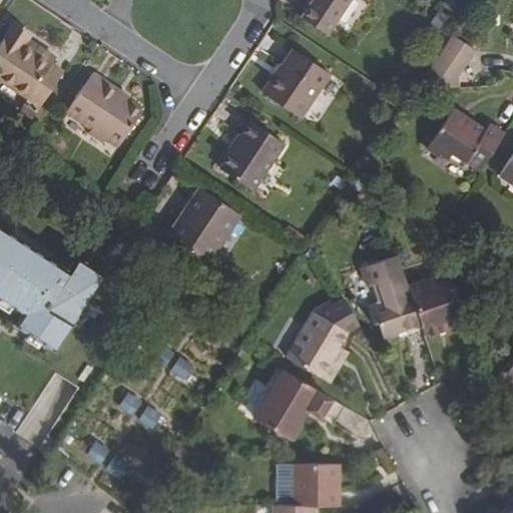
[(315,0),(303,20),(326,35),(349,0),(315,0)]
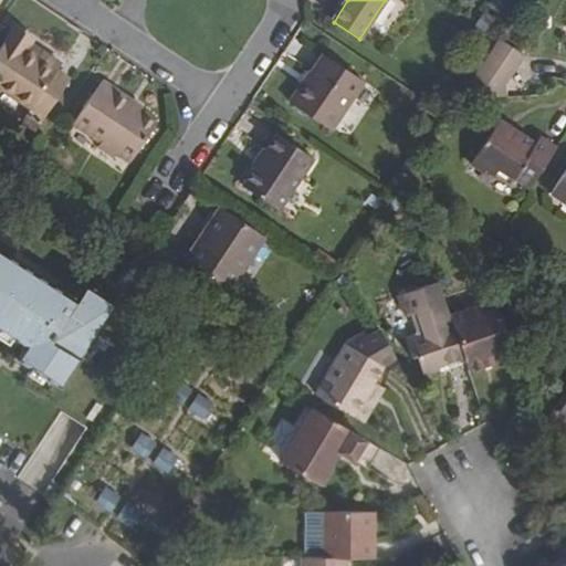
[(28,50),(32,43),(13,30),(0,49),(0,85),(32,107),(28,113),(42,122),(70,80),(59,72),(63,64),(45,52),(41,59),(28,50)]
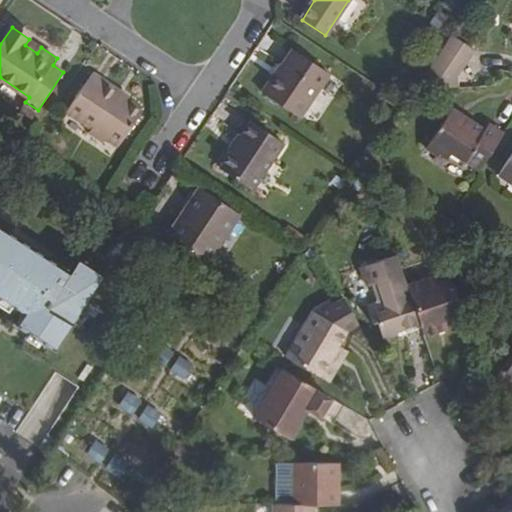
[(414,94),(458,90),(457,78),(475,52),(452,37),(450,39),(414,94)]
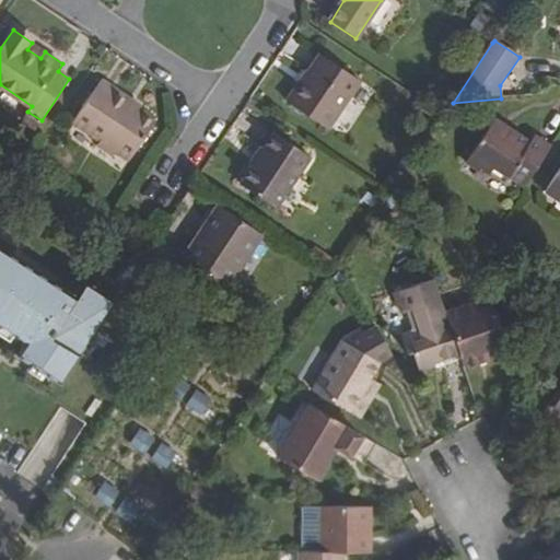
[(45,51),(32,43),(27,49),(41,58),(45,51)]
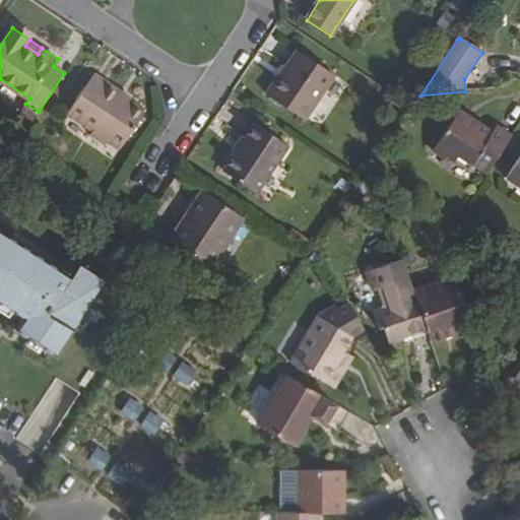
[(278,77),(266,94),(305,120),(334,75),(299,52),(280,78),(278,77)]
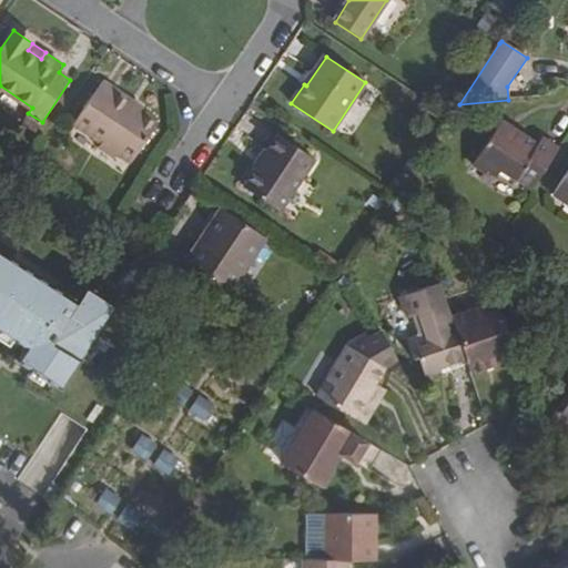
[(156,123),(140,113),(129,104),(132,100),(102,80),(74,122),(102,141),(99,145),(113,156),(117,152),(131,161),(156,123)]
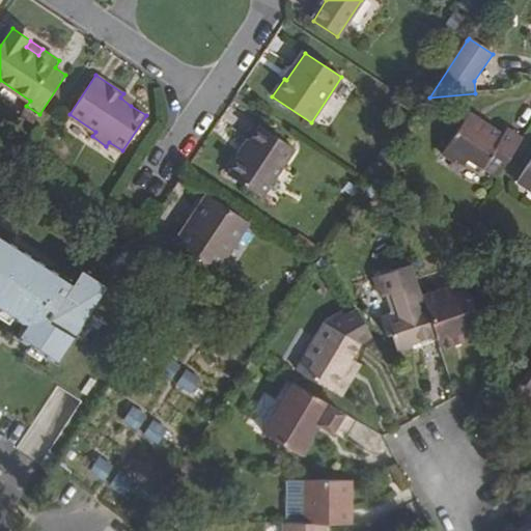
[(120,98),(131,106),(134,101),(123,93),(120,98)]
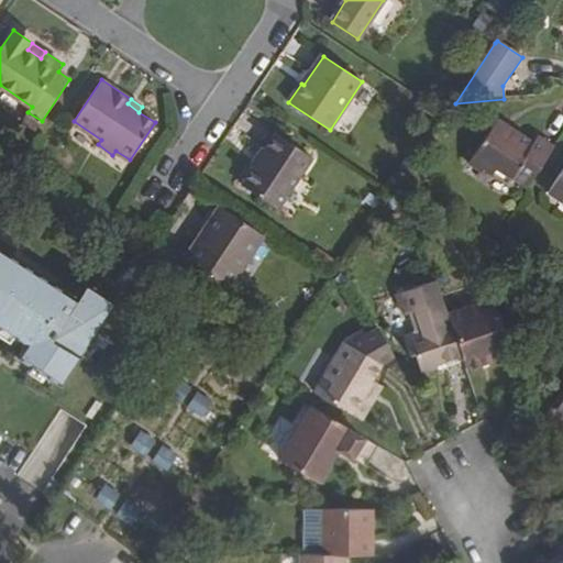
[(42,121),(28,112),(22,120),(35,130),(42,121)]
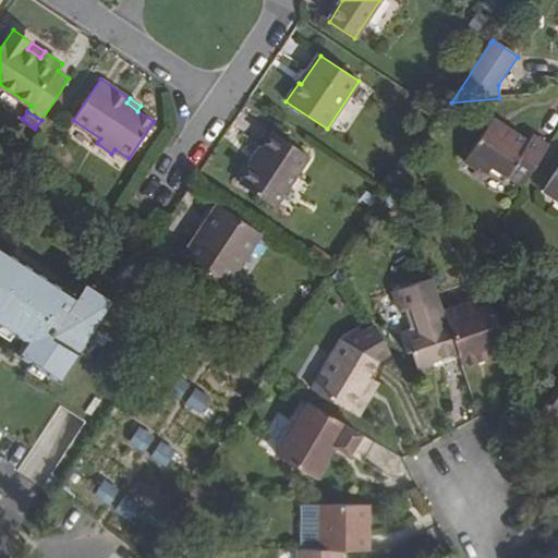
[(522,186),(549,146),(534,136),(530,143),(495,119),(466,161),(480,171),(482,168),(504,183),(508,177),(522,186)]
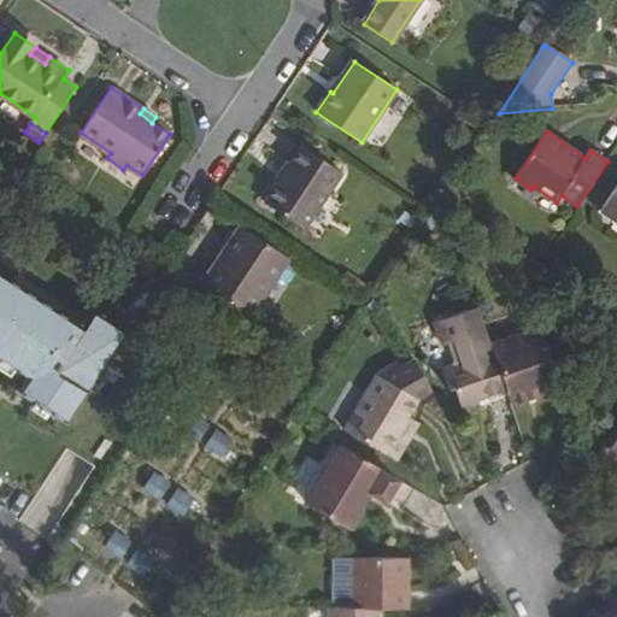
[(293,164),(266,204),(304,230),(341,174),(304,148),(293,164)]
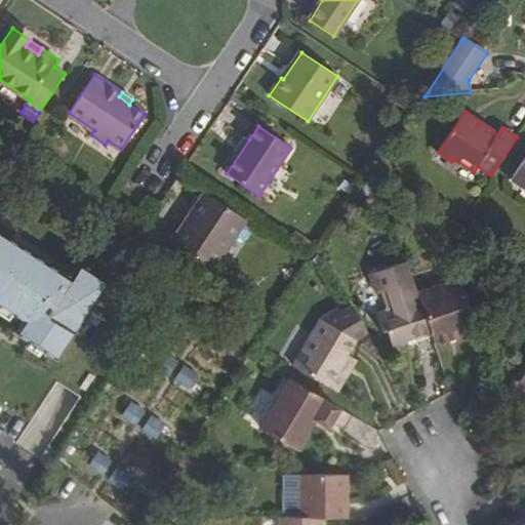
[(524,162),(514,178),(524,186),(524,162)]
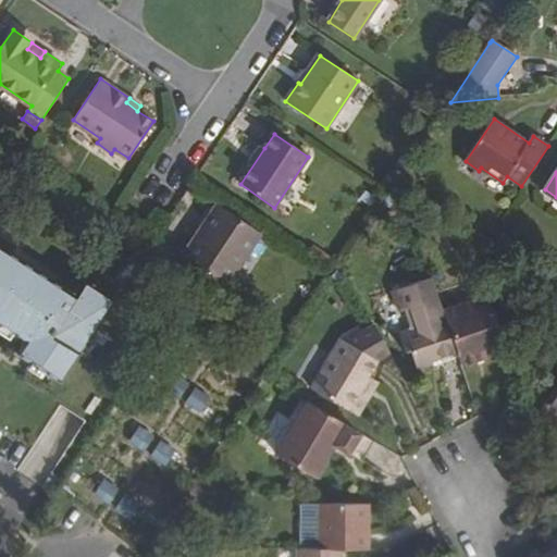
[(542,194),(556,203),(556,197),(545,189),(542,194)]
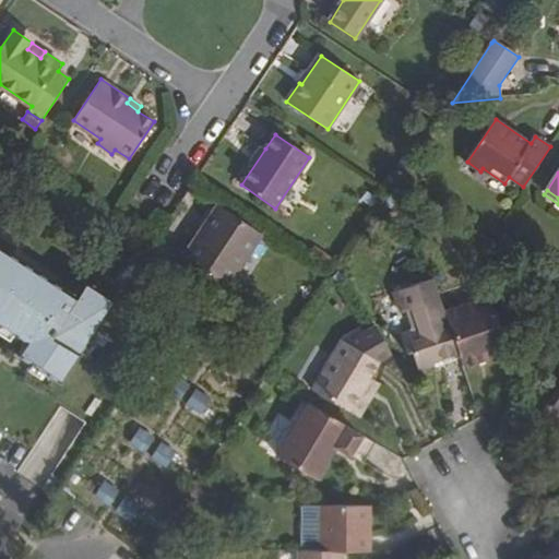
[(194,238),(180,261),(225,288),(259,236),(219,210),(199,241),(194,238)]
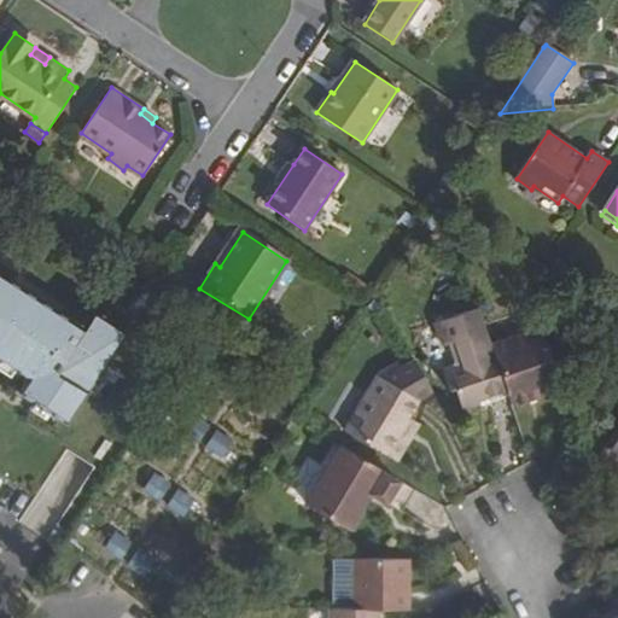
[(52,375),(38,401),(69,421),(128,332),(97,312),(86,328),(0,270),(0,264),(0,263),(0,356),(30,377),(35,380),(41,369),(52,375)]
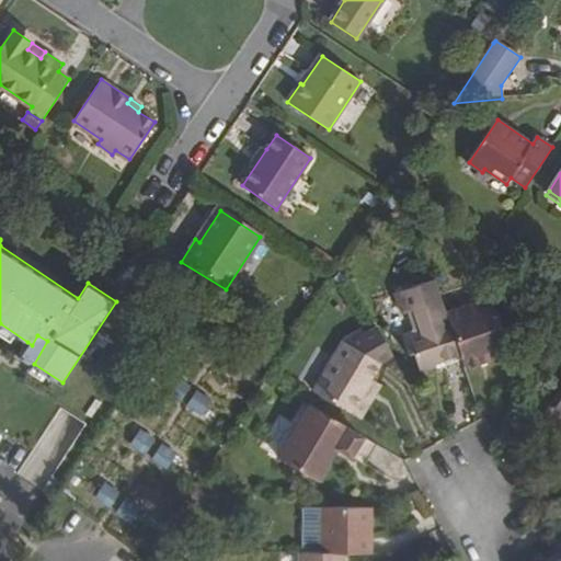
[(524,310),(522,274),(506,274),(508,310),(524,310)]
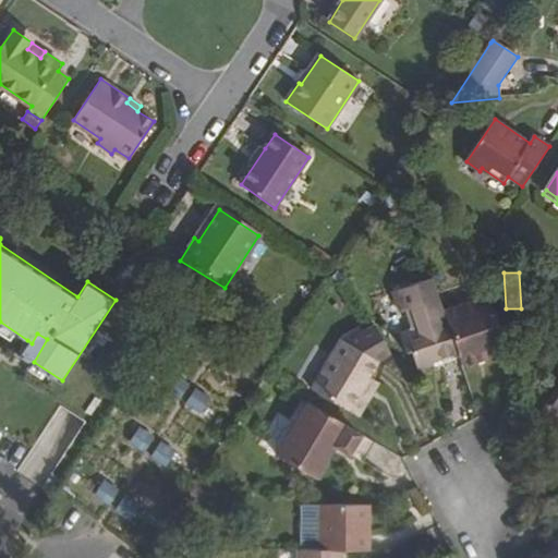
[(444,359),(460,353),(447,316),(434,281),(396,294),(403,316),(413,313),(420,331),(401,337),(408,355),(413,353),(419,372),(434,366),(433,362),(444,359)]
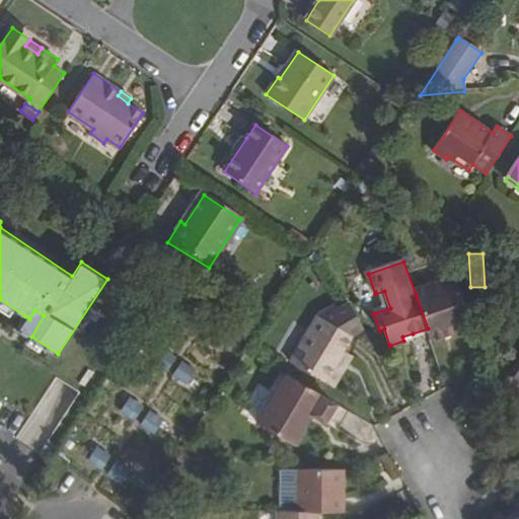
[(455,281),(416,294),(428,328),(433,345),(472,330),(455,281)]
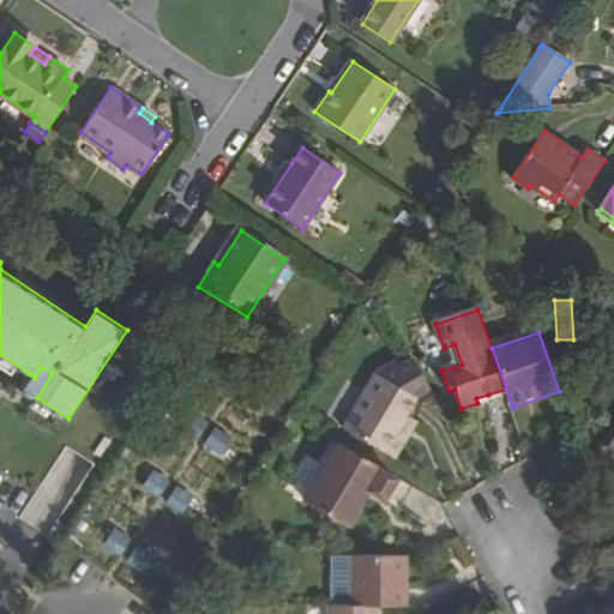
[(22,389),(37,398),(52,373),(41,367),(35,378),(30,374),(22,389)]
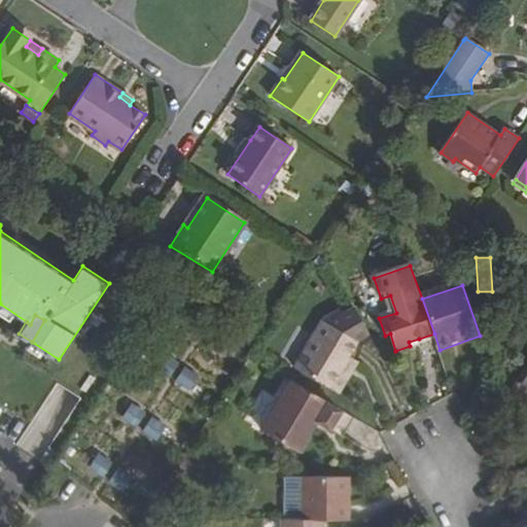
[(346,371),(352,359),(348,357),(356,342),(323,321),(295,370),(343,395),(354,376),(346,371)]
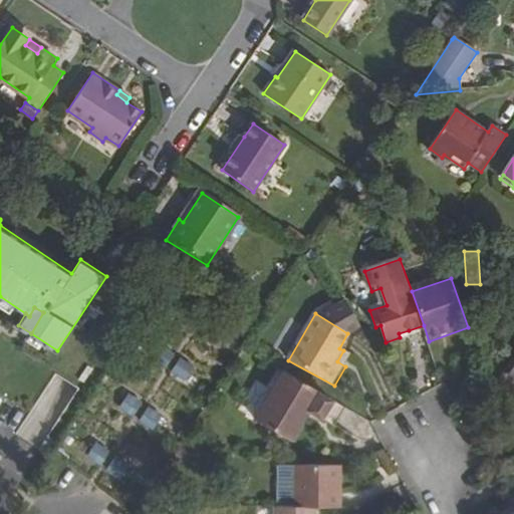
[(411,337),(409,330),(399,333),(400,337),(402,340),(411,337)]
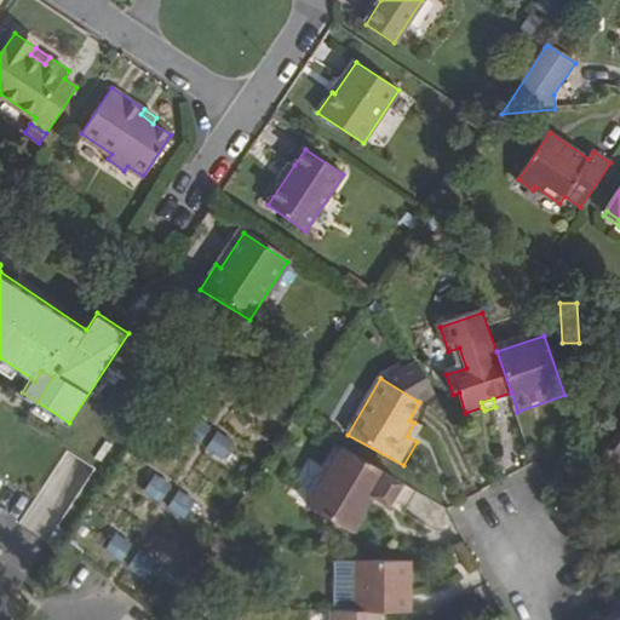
[(424,429),(414,423),(407,436),(417,442),(424,429)]
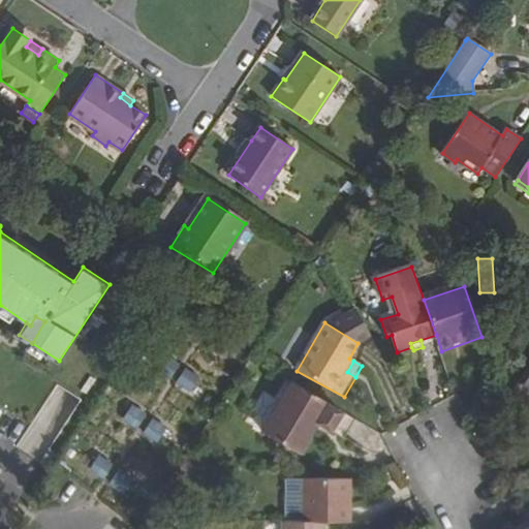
[(191,393),(201,378),(184,367),(174,381),(191,393)]
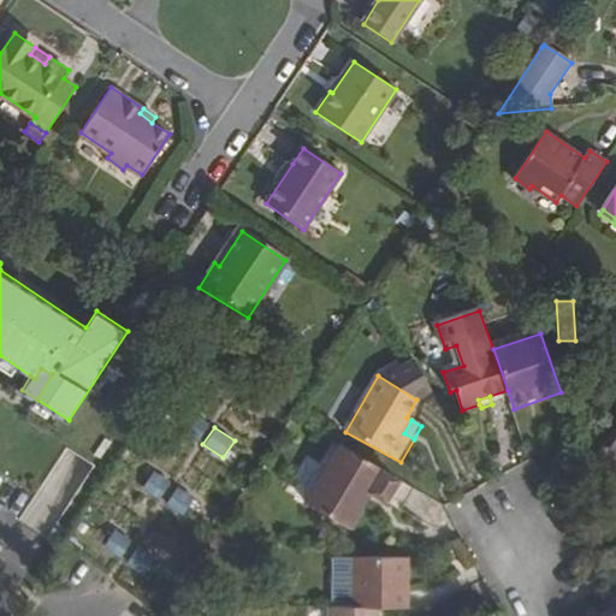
[(385,473),(386,472),(344,446),(309,505),(351,531),(368,502),(363,498),(368,491),(373,495),(389,503),(401,483),(385,473)]
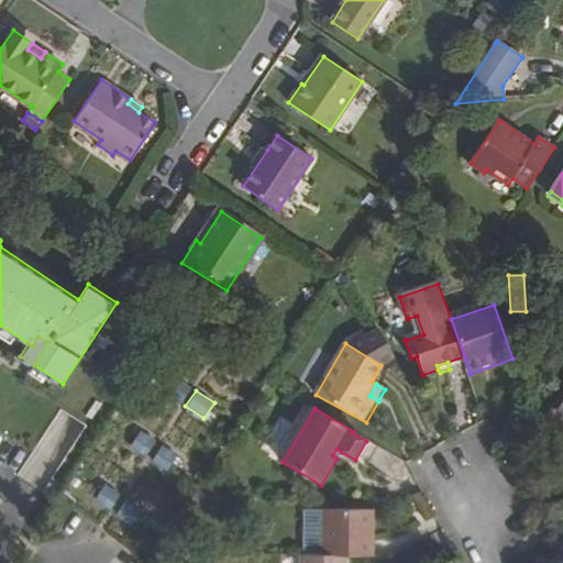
[(337,459),(341,452),(337,449),(332,455),(337,459)]
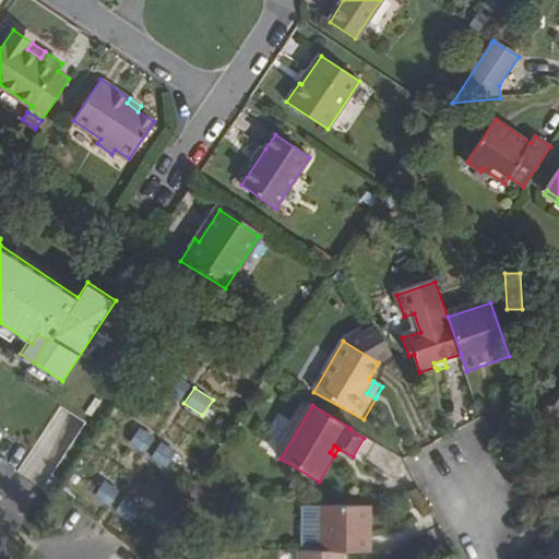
[(109,506),(120,489),(104,478),(93,496),(109,506)]
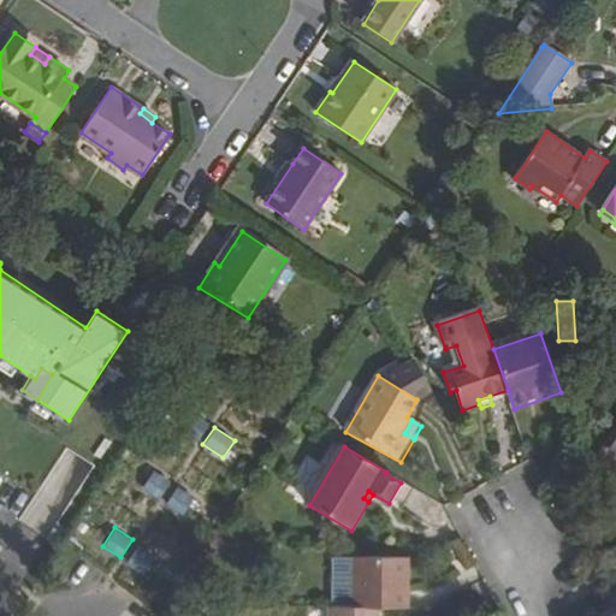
[(142,574),(155,555),(137,543),(124,562),(142,574)]
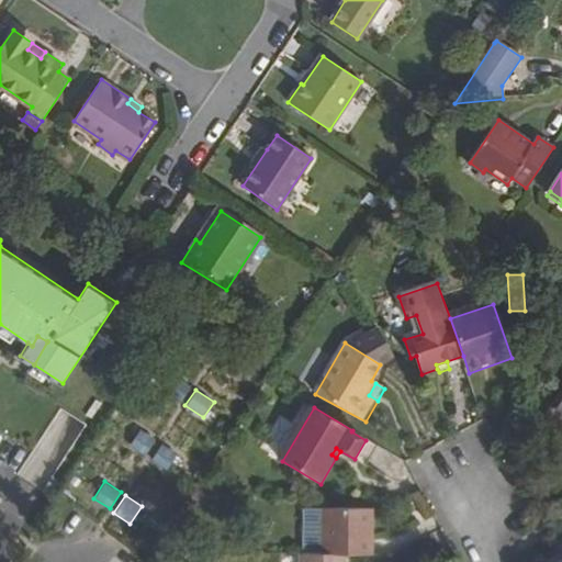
[(325,557),(325,510),(306,510),(306,557),(325,557)]
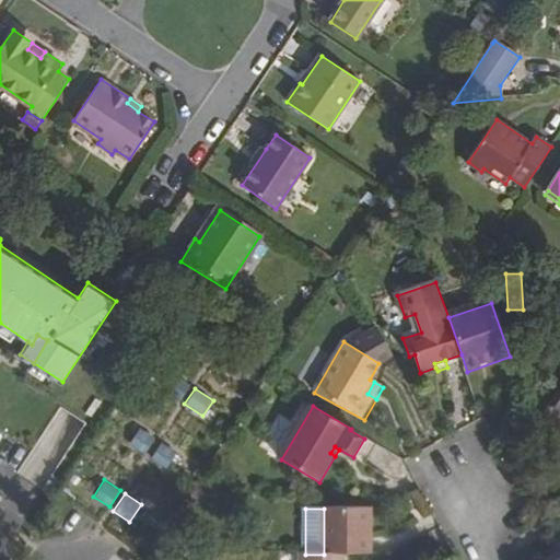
[(347,555),(374,555),(374,537),(372,537),(371,525),(374,525),(374,509),(324,509),(324,555),(347,555)]
